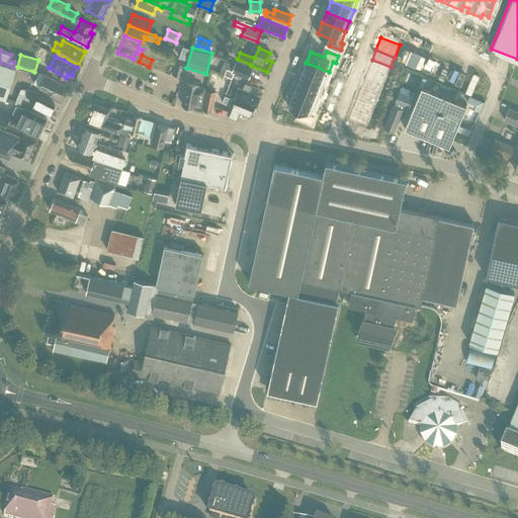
[(372,60),(368,69),(387,76),(391,67),(372,60)]
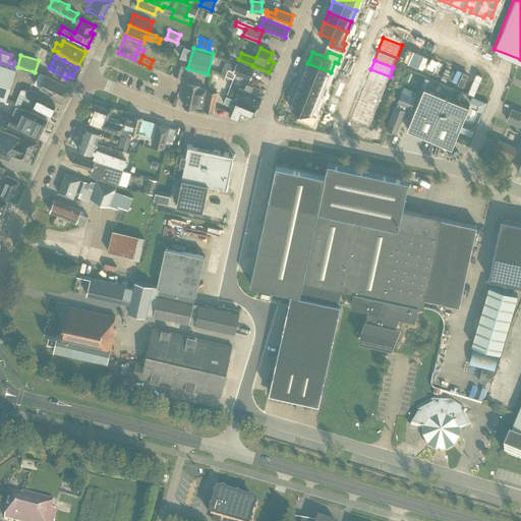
[(250,79),(253,69),(254,69),(237,62),(233,72),(250,79)]
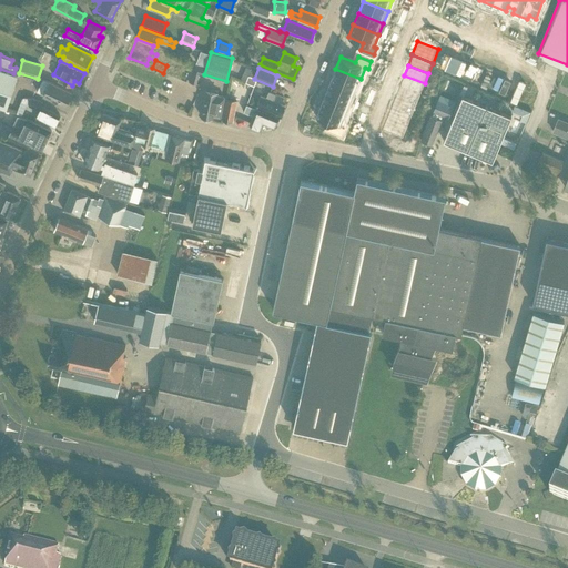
[(17,74),(0,69),(0,105),(7,109),(17,74)]
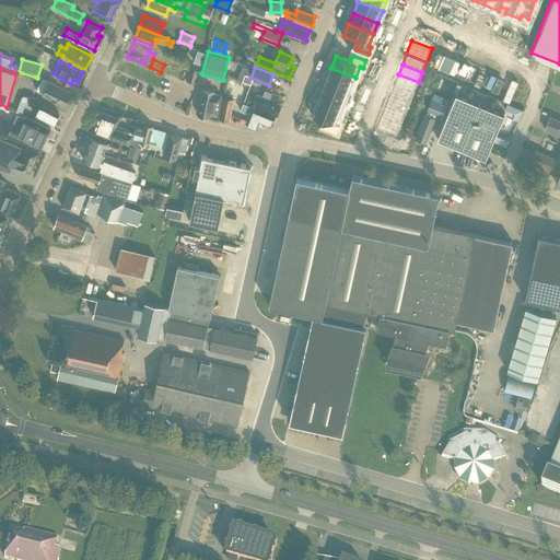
[(330,68),(326,80),(351,90),(356,78),(330,68)]
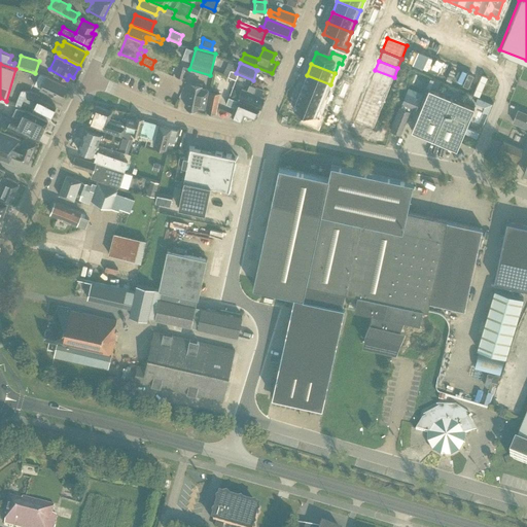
[(375,70),(371,79),(390,88),(394,77),(375,70)]
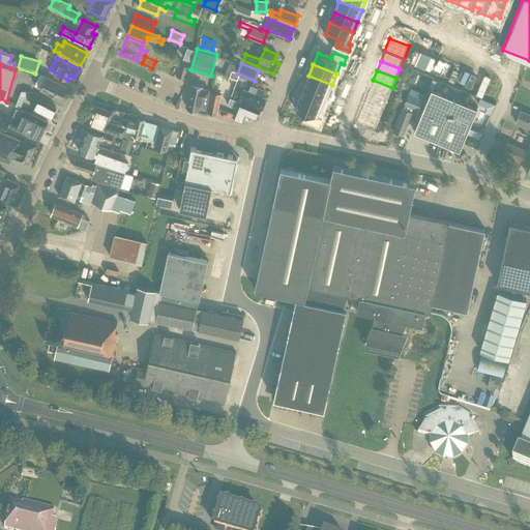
[(61,97),(66,86),(47,77),(40,74),(34,85),(40,88),(61,97)]
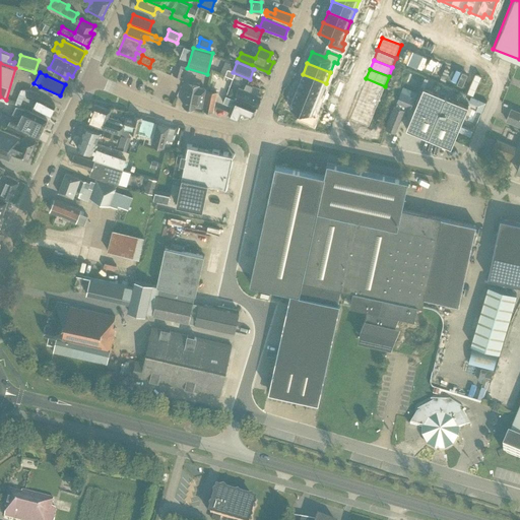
[(303,74),(299,84),(321,94),(326,83),(303,74)]
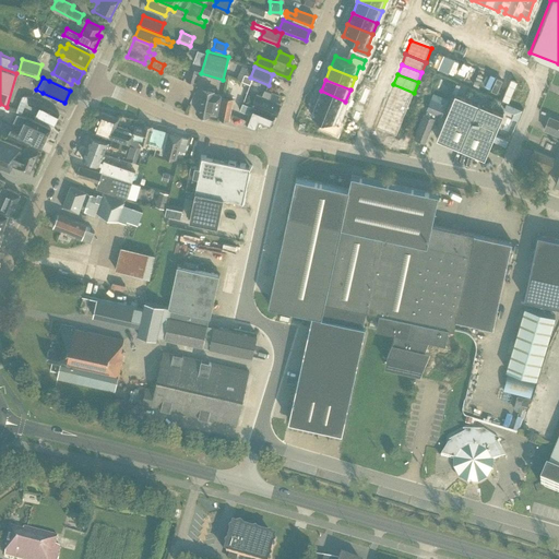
[(393,84),(390,94),(409,103),(414,93),(393,84)]
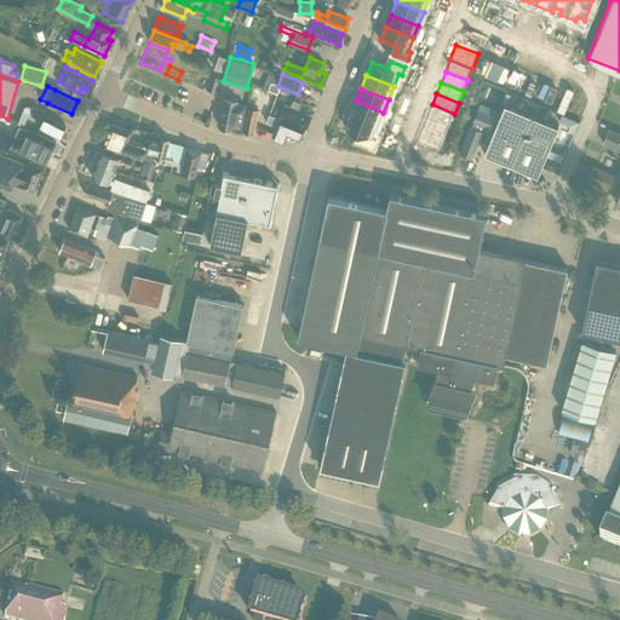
[(224,98),(219,126),(220,126),(231,128),(233,124),(240,126),(242,115),(245,104),(236,103),(237,101),(225,98),(224,98)]
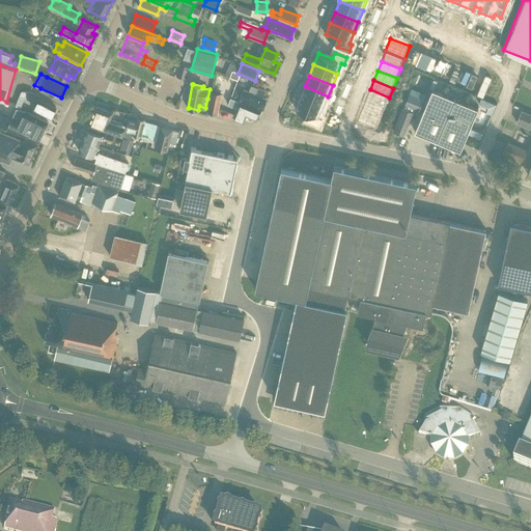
[(262,96),(266,90),(251,85),(249,90),(244,89),(240,98),(262,107),(267,98),(262,96)]
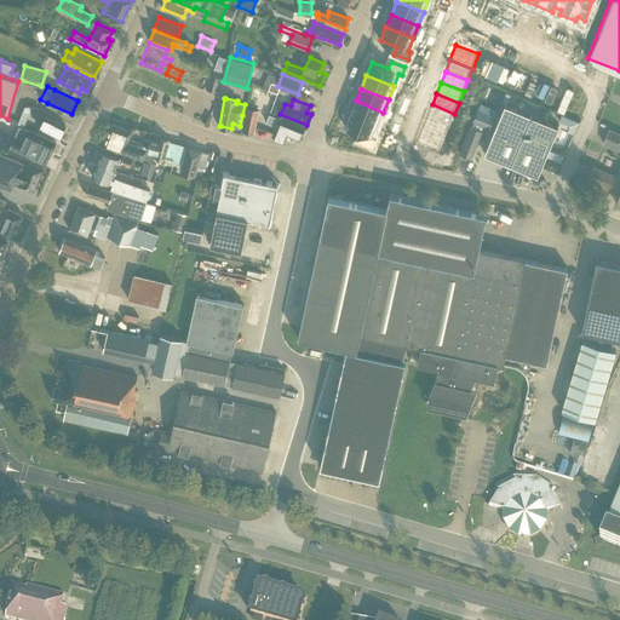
[(356,101),(351,114),(378,125),(383,113),(356,101)]
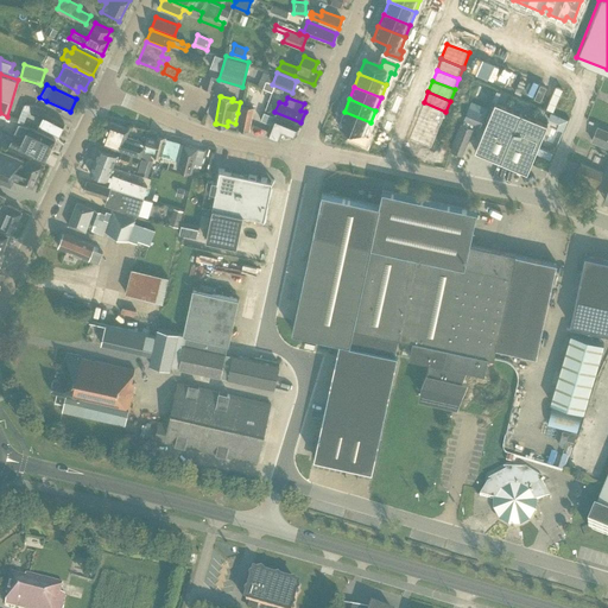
[(548,124),(495,101),(475,150),(527,172),(536,151),(538,146),(548,124)]
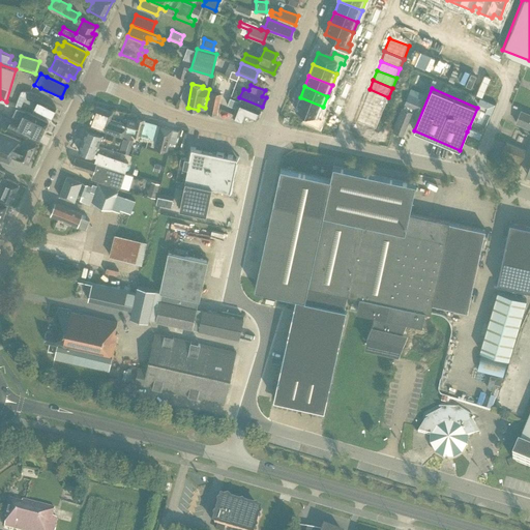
[(370,89),(365,99),(384,107),(388,97),(370,89)]
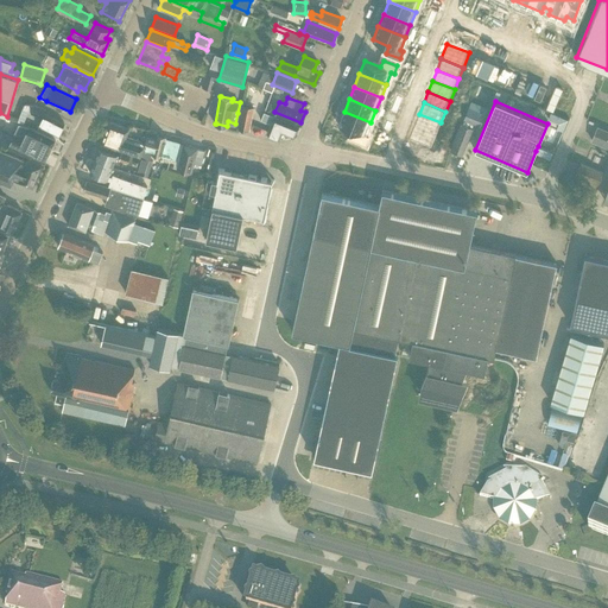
[(39,125),(58,134),(64,122),(44,113),(46,109),(36,105),(25,103),(23,108),(18,121),(24,122),(29,112),(42,119),(39,125)]
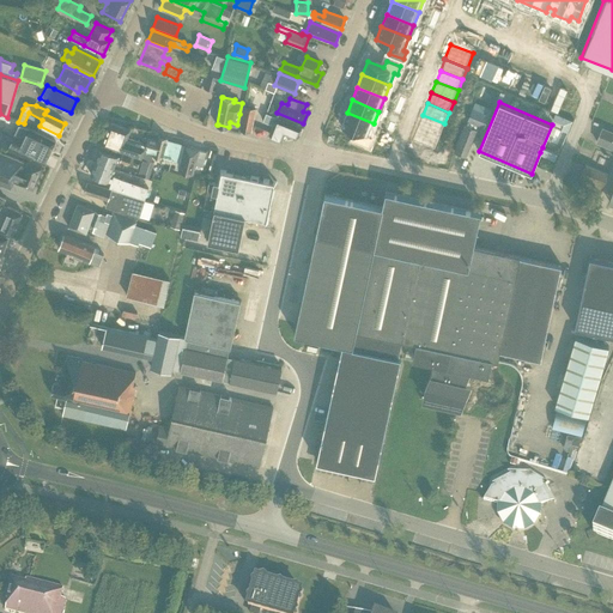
[(246,105),(241,129),(252,132),(256,108),(246,105)]
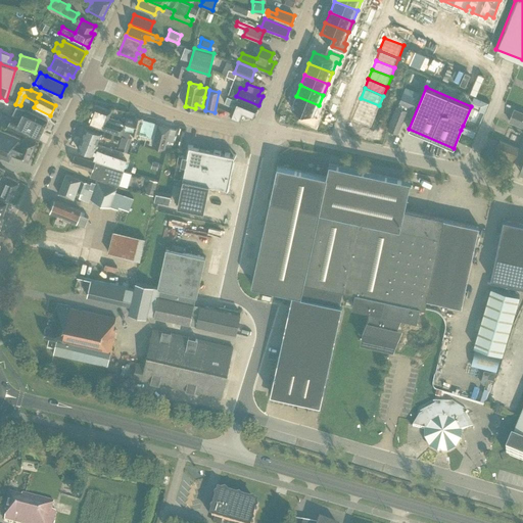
[(396,105),(387,128),(398,133),(408,109),(409,106),(413,108),(418,96),(403,91),(397,105),(396,105)]
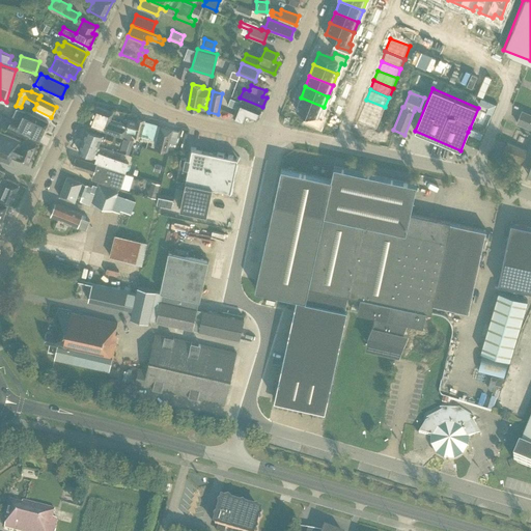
[(254,118),(259,115),(261,110),(231,98),(228,104),(236,107),(233,115),(245,119),(247,114),(254,118)]
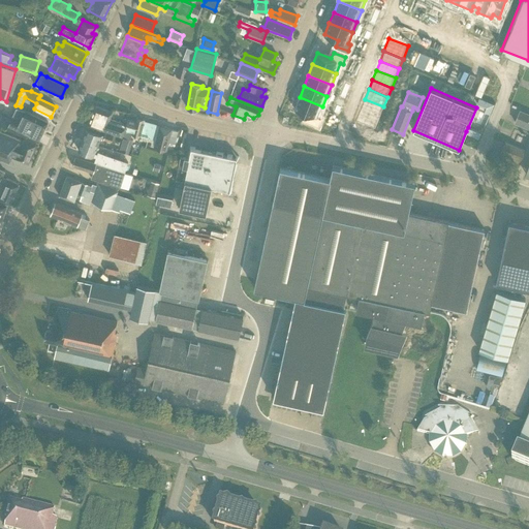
[(300,97),(294,109),(308,115),(306,121),(318,125),(320,119),(318,118),(322,106),(300,97)]
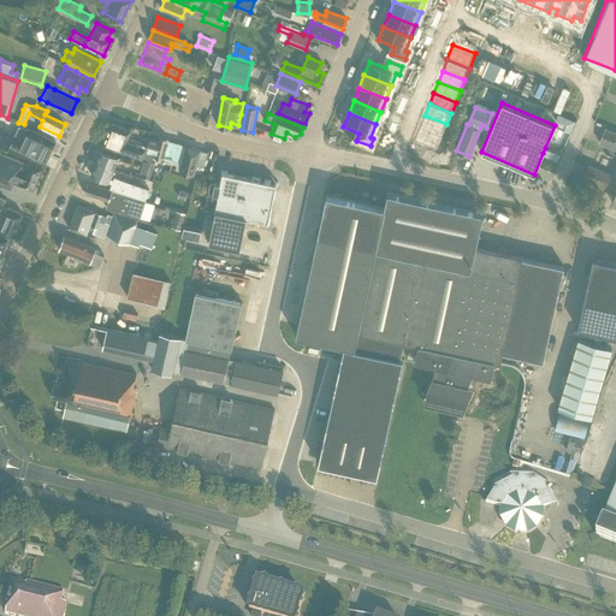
[(558,114),(556,119),(567,124),(564,129),(570,131),(575,120),(558,114)]
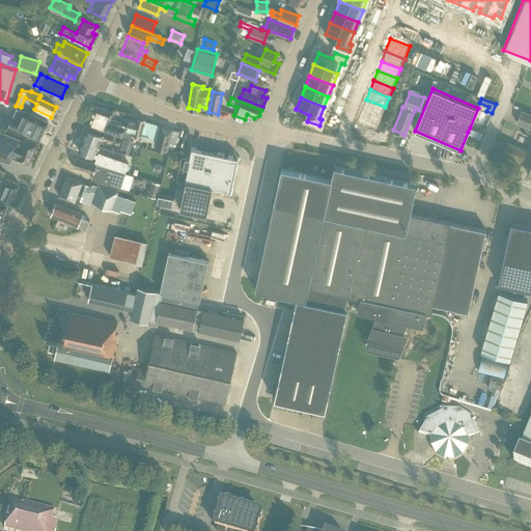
[(366,100),(362,109),(382,116),(385,107),(366,100)]
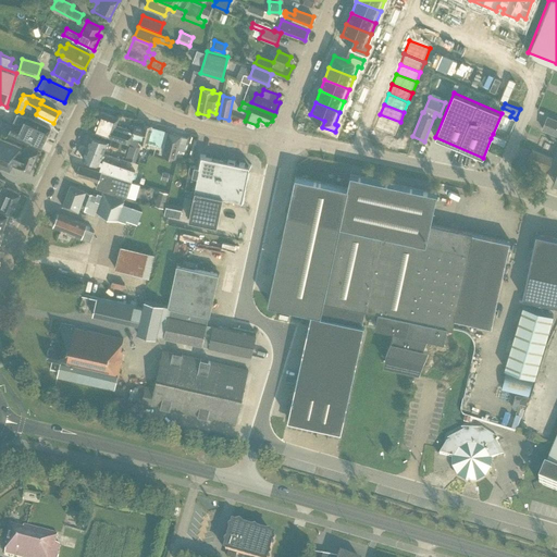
[(119,116),(100,110),(91,132),(130,144),(133,134),(124,131),(125,126),(116,124),(119,116)]
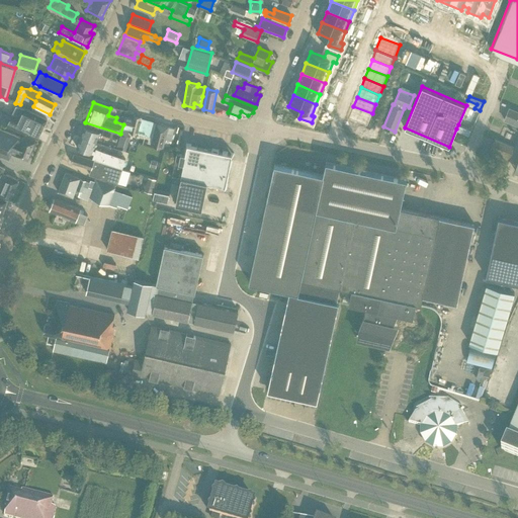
[(47,119),(24,107),(16,105),(7,123),(36,139),(47,119)]
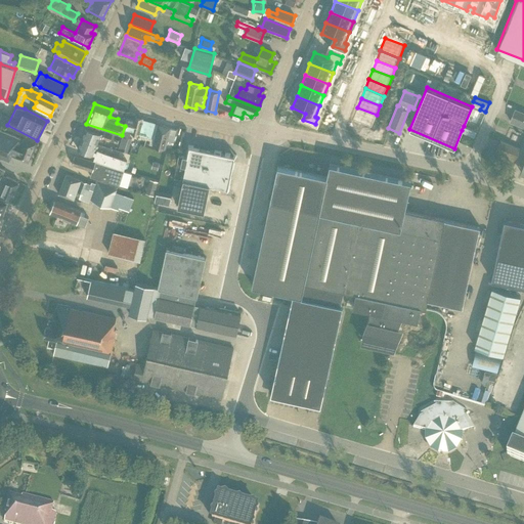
[(357,107),(352,120),(372,128),(377,115),(357,107)]
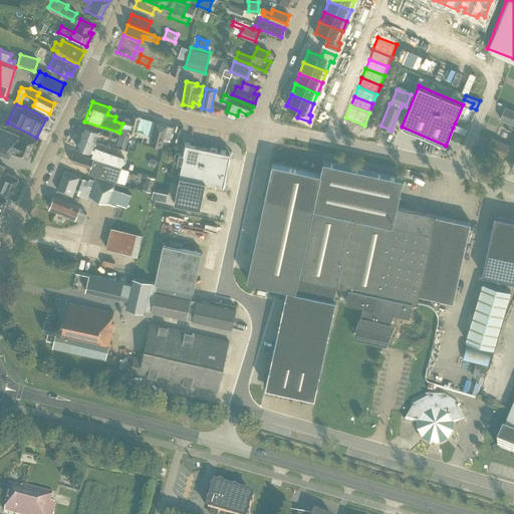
[(513,123),(513,109),(505,106),(501,118),(513,123)]
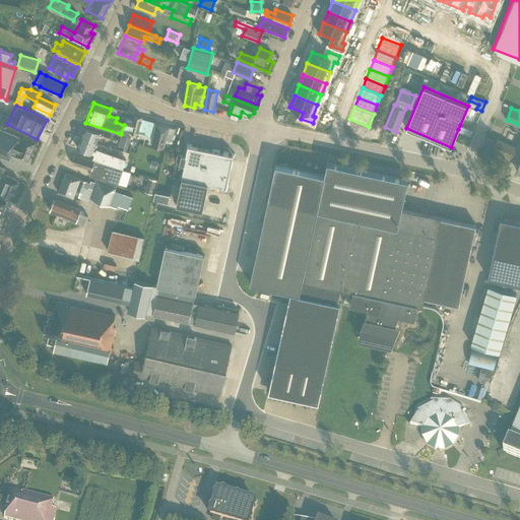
[(471,109),(466,122),(472,125),(478,111),(471,109)]
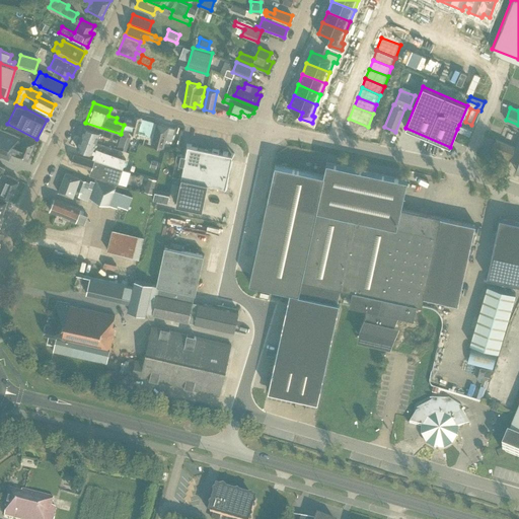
[(141,118),(142,117),(133,115),(133,118),(126,116),(122,135),(126,136),(127,131),(150,136),(154,122),(141,118)]
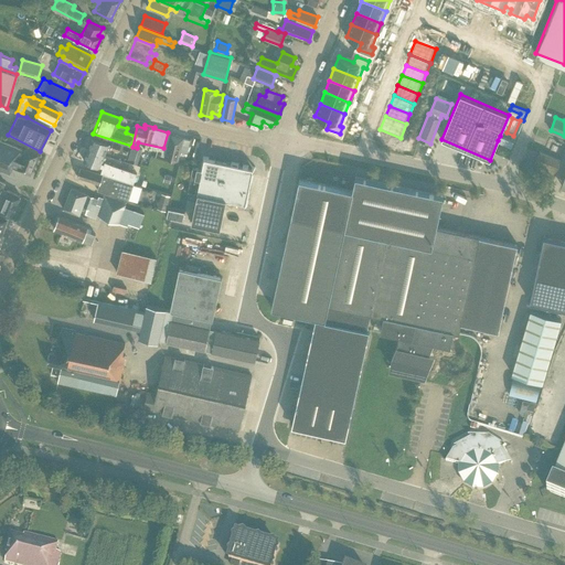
[(183,137),(171,134),(166,157),(178,159),(180,150),(187,152),(190,139),(183,138),(183,137)]
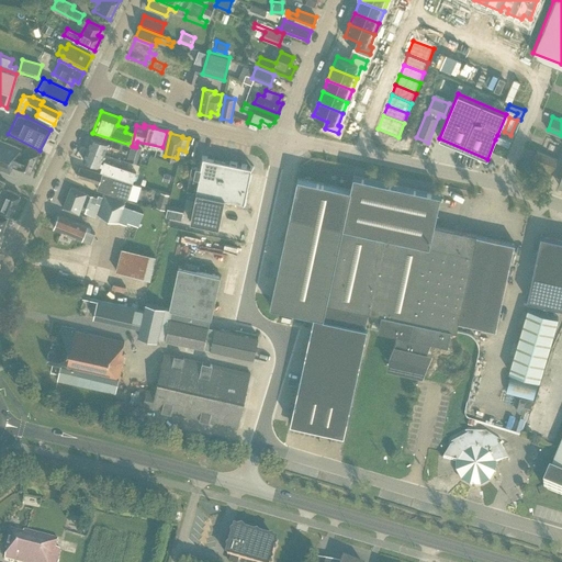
[(497,135),(495,139),(507,145),(509,139),(497,135)]
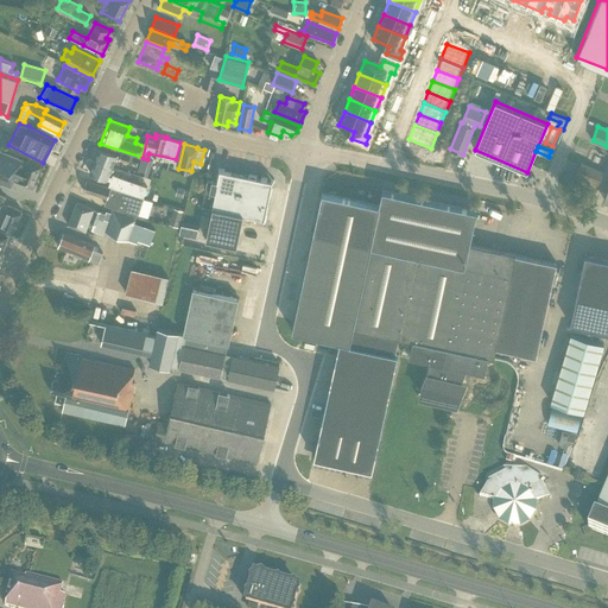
[(128,163),(131,154),(121,151),(120,156),(118,156),(118,154),(99,147),(94,160),(113,168),(115,160),(119,160),(119,159),(128,163)]
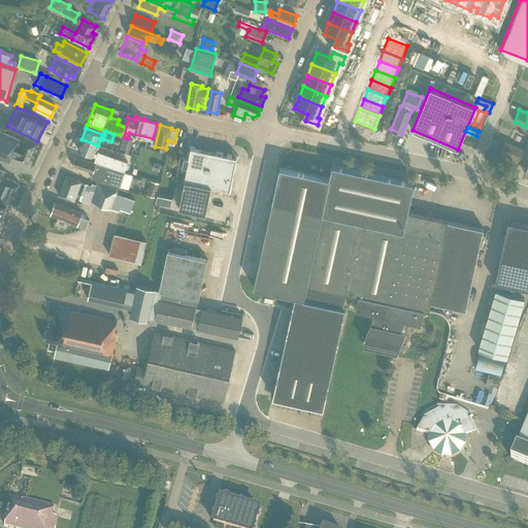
[(526,134),(519,131),(514,128),(509,137),(522,142),(526,134)]
